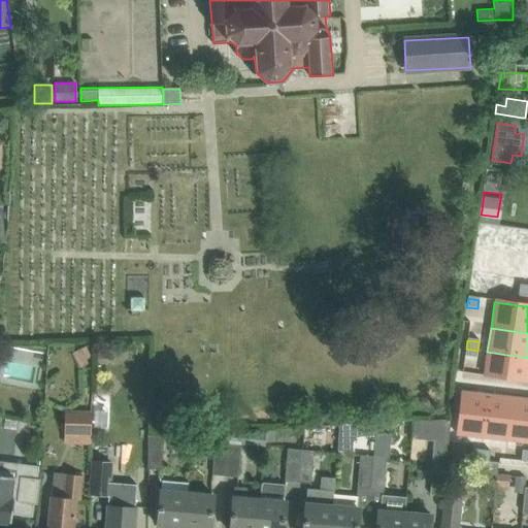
[(466,349),(465,358),(476,359),(477,351),(466,349)]
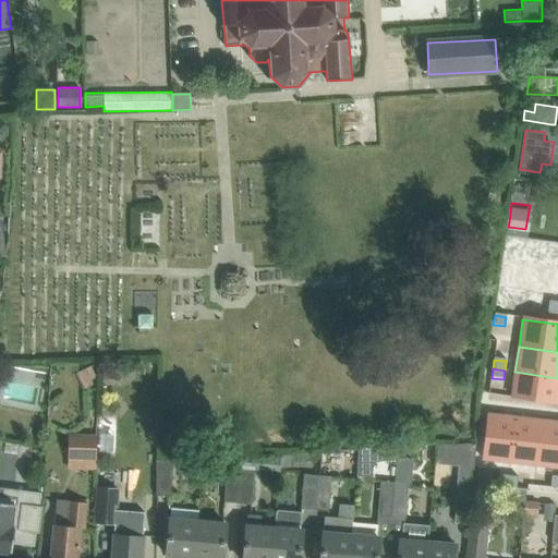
[(557,378),(514,372),(510,399),(556,405),(557,393),(557,378)]
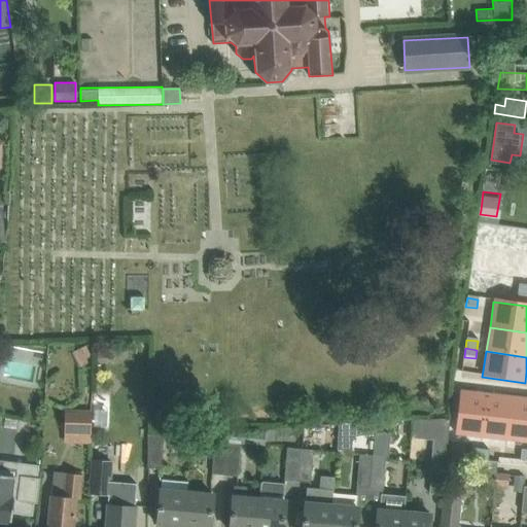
[(462,396),(458,440),(484,443),(488,398),(462,396)]
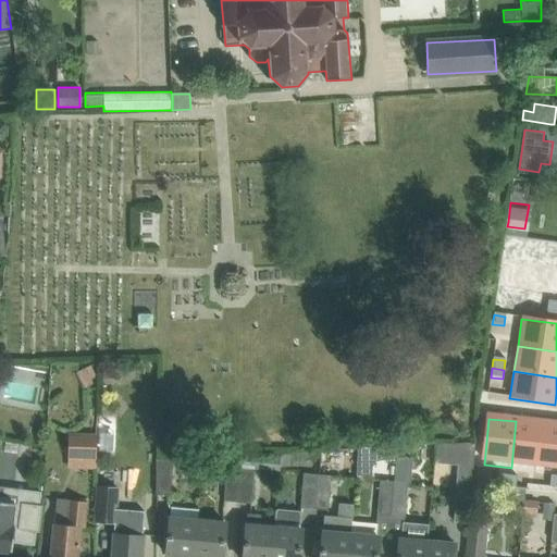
[(516,421),(511,468),(537,470),(542,424),(516,421)]
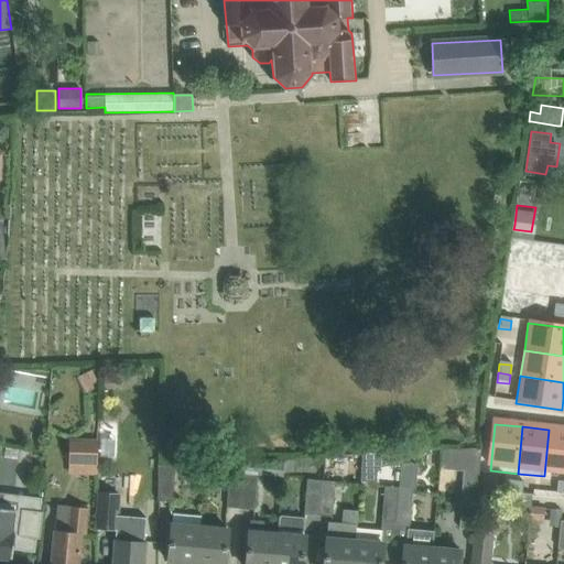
[(563,430),(549,430),(544,476),(563,477),(563,430)]
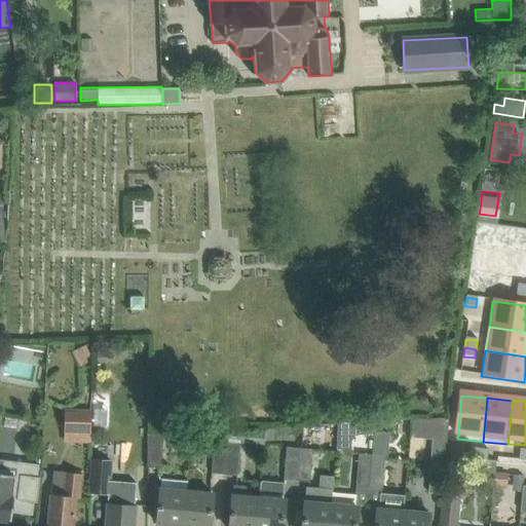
[(91,410),(65,409),(64,442),(90,443),(91,410)]
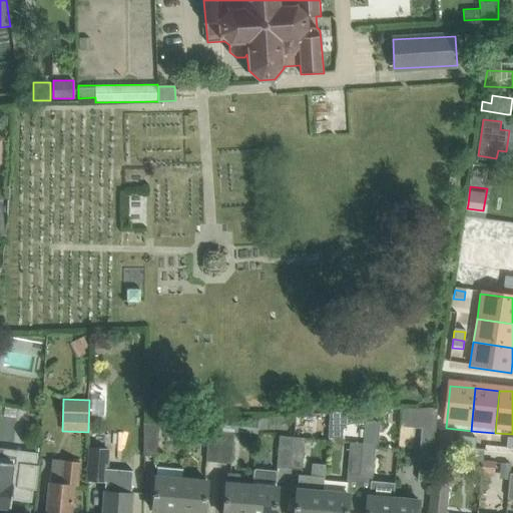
[(418,480),(431,481),(437,407),(403,409),(402,425),(403,425),(403,427),(422,429),(418,480)]
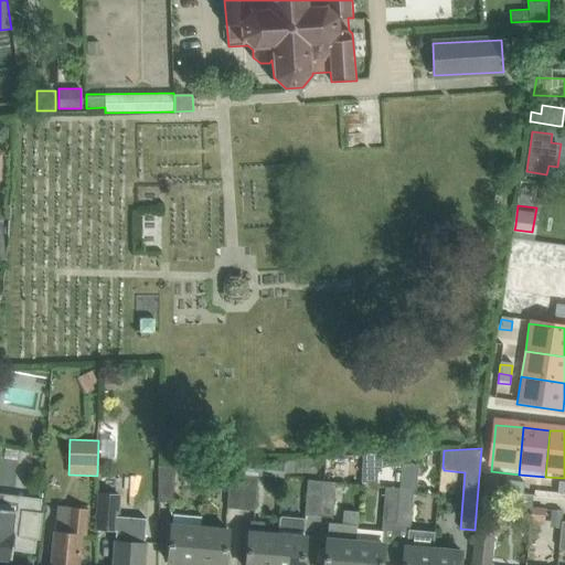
[(401,451),(383,452),(384,467),(403,466),(404,451),(401,451)]
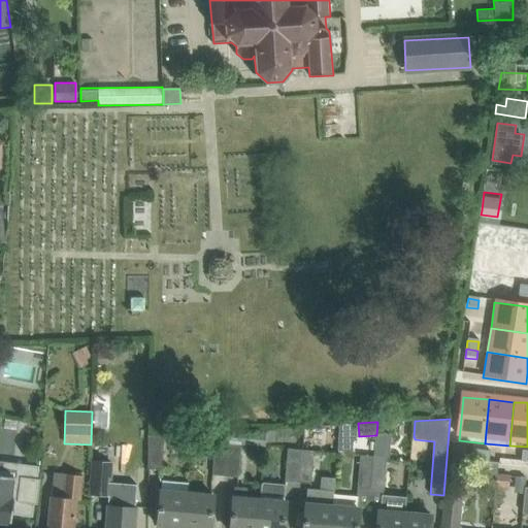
[(267,428),(265,442),(274,441),(276,428),(267,428)]
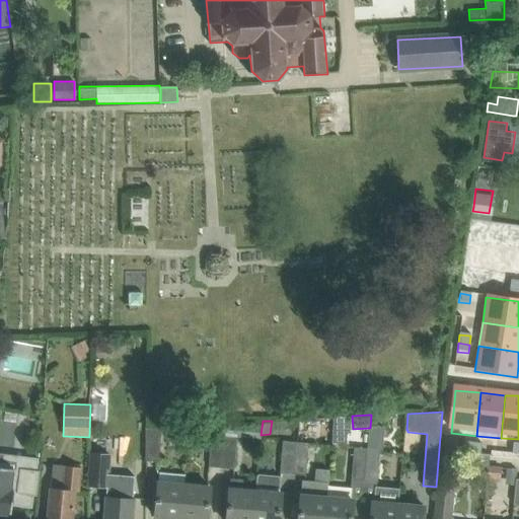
[(145,429),(145,461),(158,462),(161,430),(145,429)]
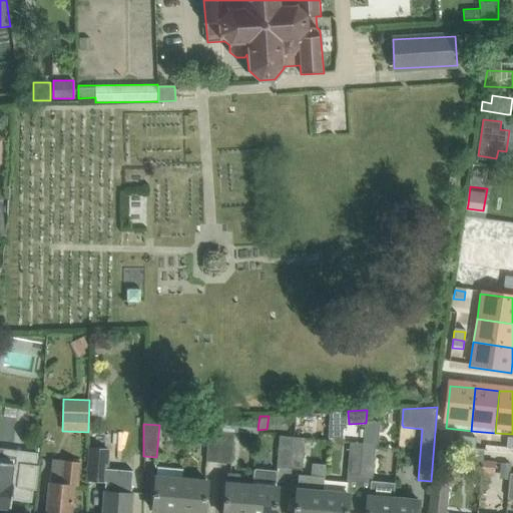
[(206,461),(218,462),(221,431),(208,430),(206,461)]
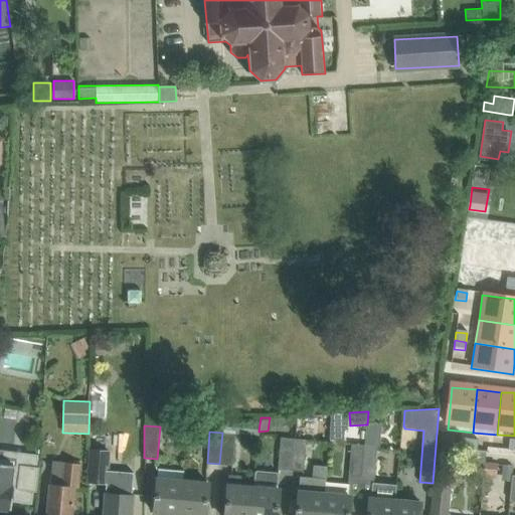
[(222,433),(219,464),(232,466),(235,434),(222,433)]
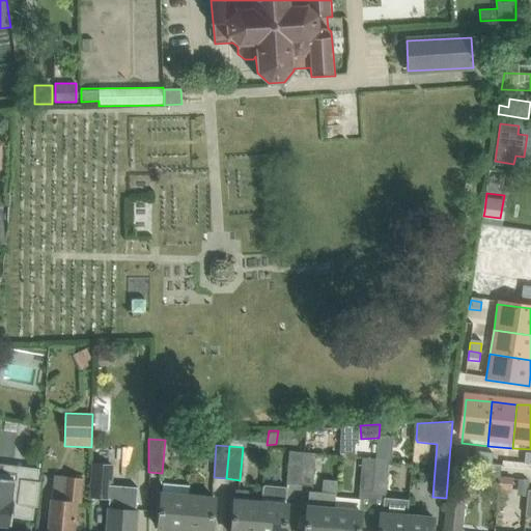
[(286,483),(300,485),(302,452),(289,451),(286,483)]
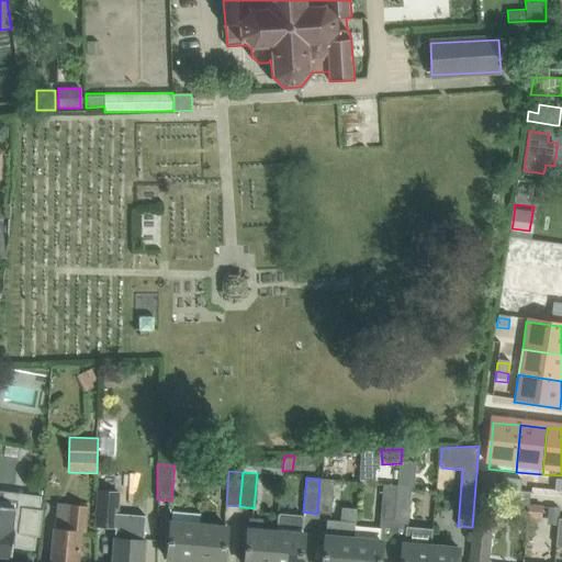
[(506,478),(505,490),(509,491),(514,491),(515,479),(506,478)]
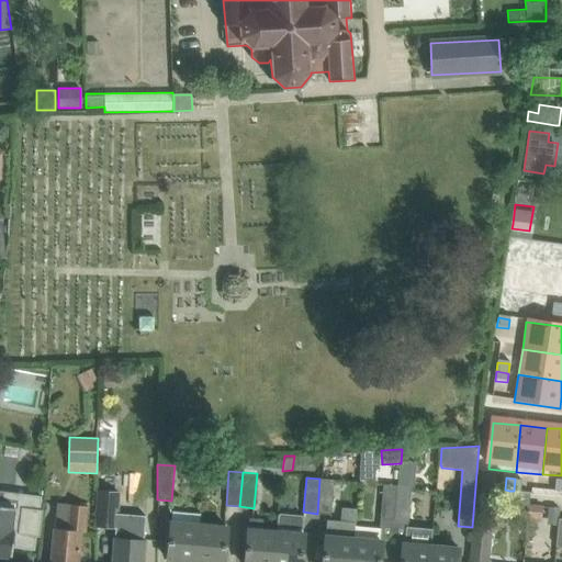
[(319,479),(317,514),(330,515),(334,480),(319,479)]
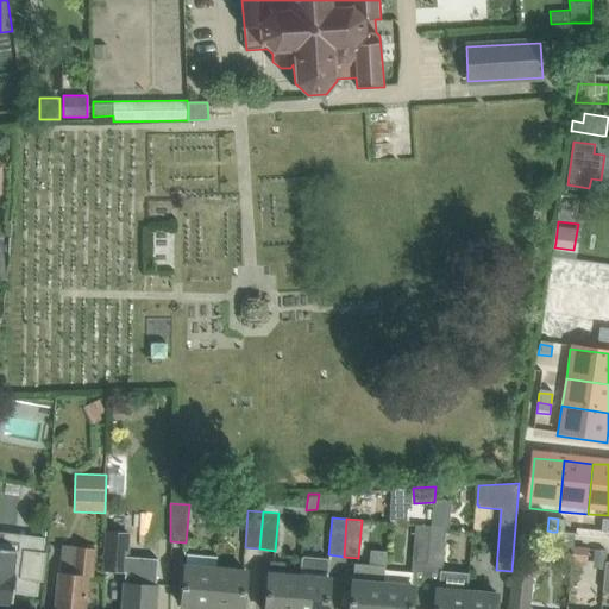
[(558,519),(557,532),(567,533),(569,520),(558,519)]
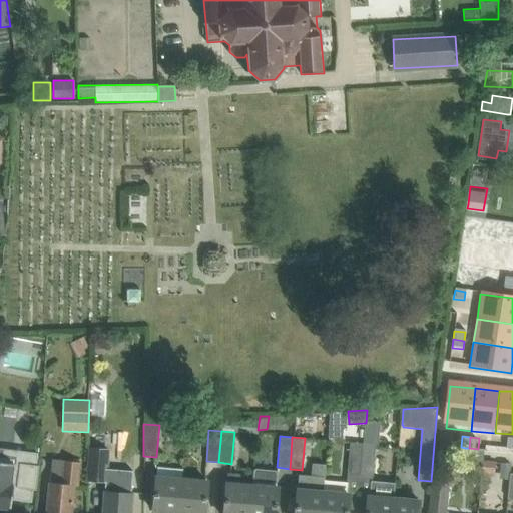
[(347,474),(360,475),(363,443),(350,442),(347,474)]
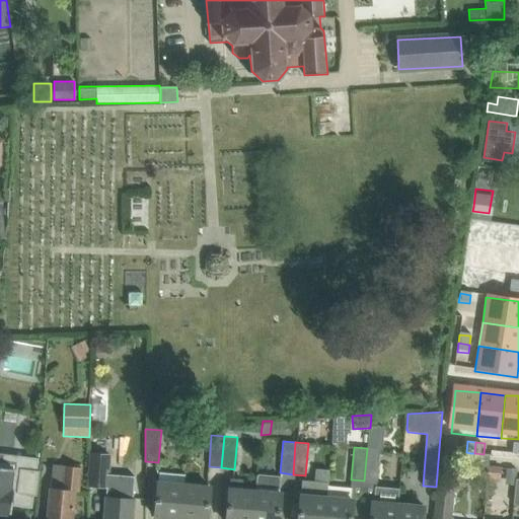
[(367,448),(364,480),(376,482),(379,449),(367,448)]
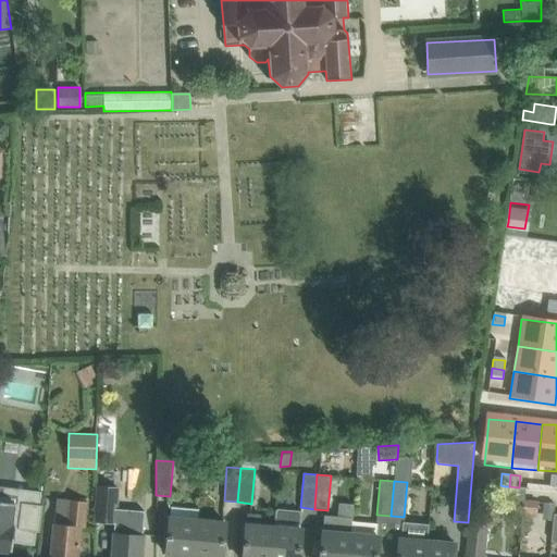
[(115,522),(118,487),(99,485),(96,521),(115,522)]
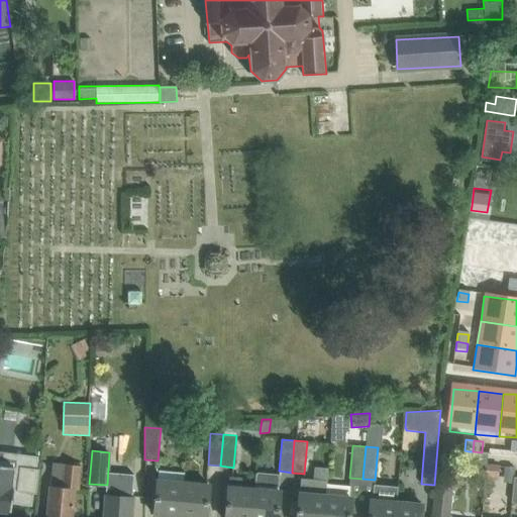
[(473,474),(486,475),(487,464),(488,452),(482,452),(473,451),(469,451),(468,464),(474,466),(473,474)]
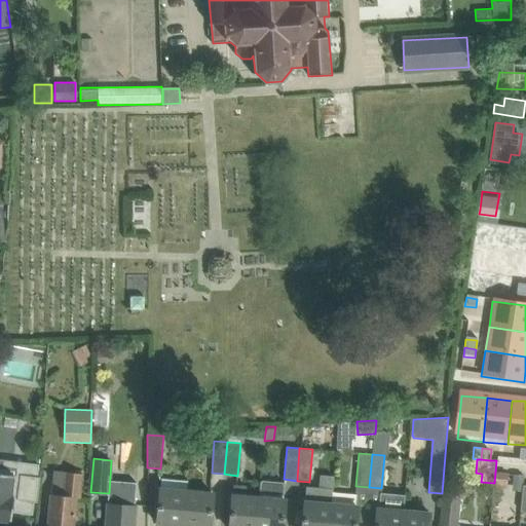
[(14,476),(0,474),(0,520),(11,522),(12,512),(33,514),(34,501),(38,502),(41,477),(37,476),(38,463),(16,461),(14,476)]
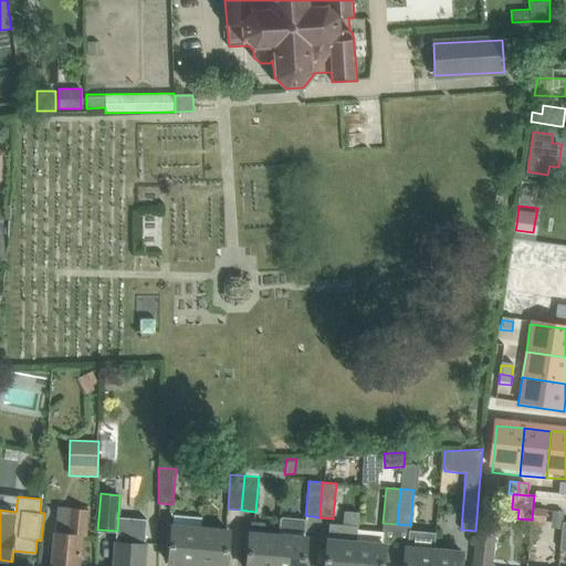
[(55,532),(51,565),(77,565),(80,546),(82,536),(86,537),(88,510),(59,507),(55,532)]
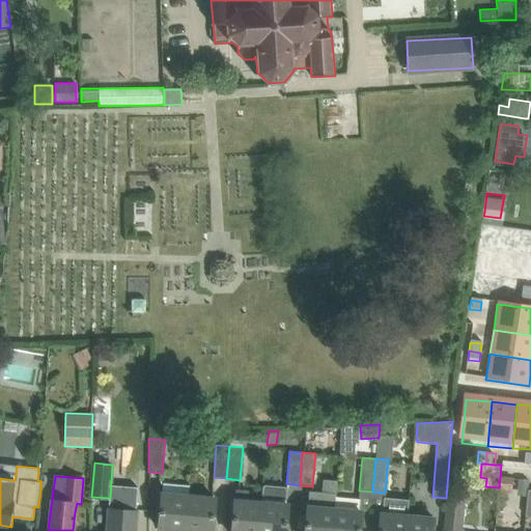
[(500,477),(499,487),(511,488),(512,478),(500,477)]
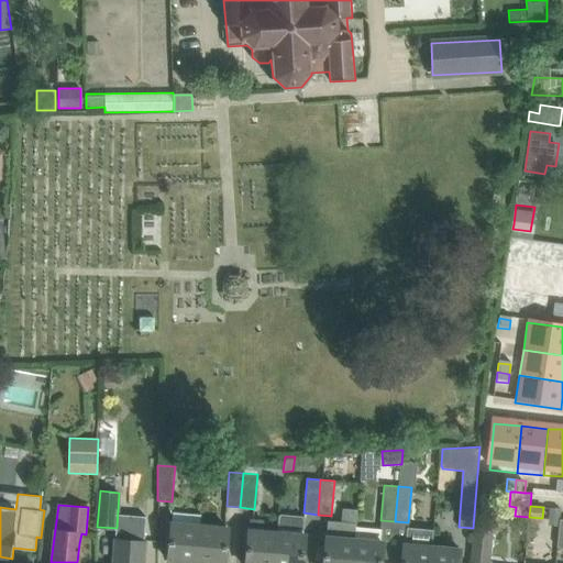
[(549,507),(548,525),(559,526),(559,519),(560,519),(560,508),(549,507)]
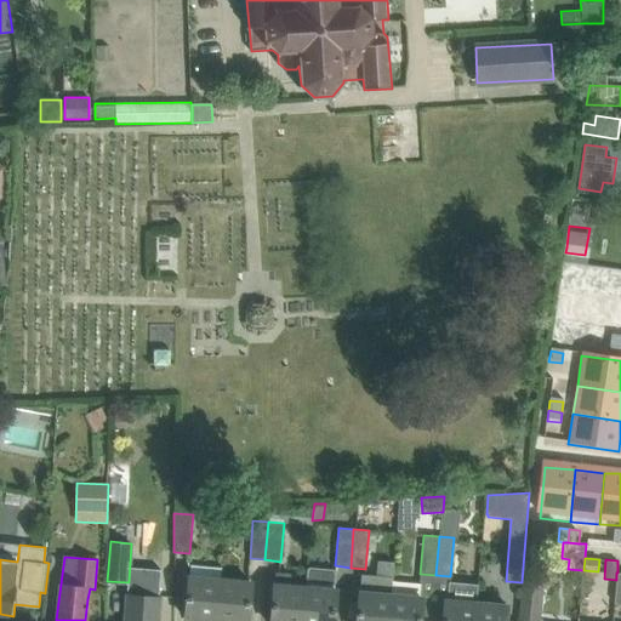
[(306,588),(302,620),(334,620),(336,591),(335,591),(336,571),(335,571),(335,569),(308,568),(308,569),(307,569),(306,588)]
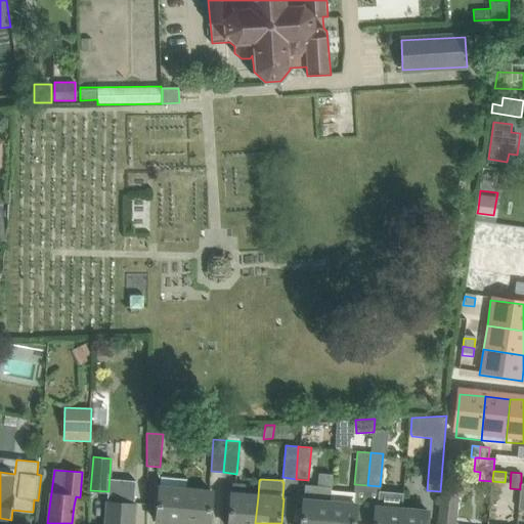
[(133,523),(135,515),(135,504),(132,504),(134,484),(123,483),(121,503),(106,501),(104,523),(133,523)]
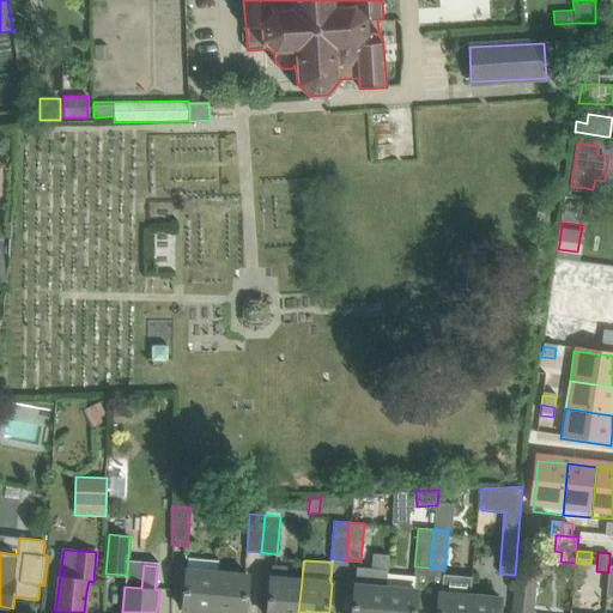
[(267,612),(298,612),(302,581),(286,580),(287,566),(272,565),(271,578),(271,577),(269,594),(267,612)]
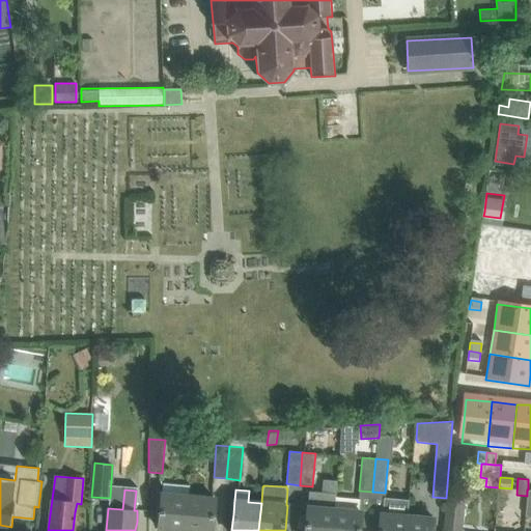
[(332,530),(335,497),(335,494),(309,492),(306,522),(305,530),(332,530)]
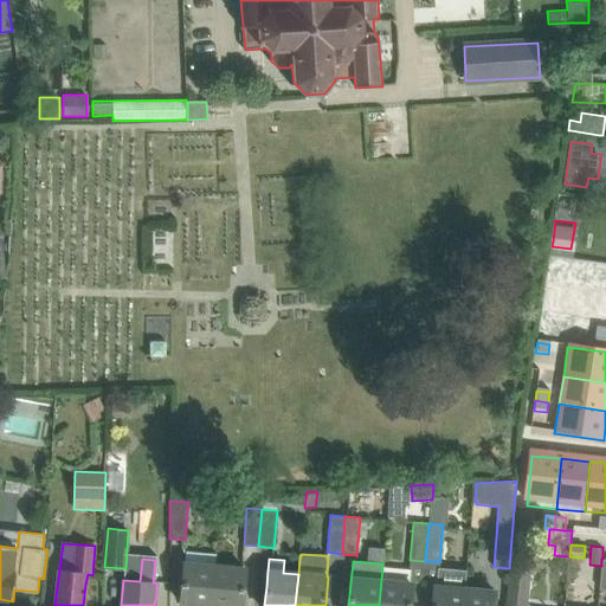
[(181,604),(206,605),(211,605),(214,566),(185,563),(184,580),(181,604)]
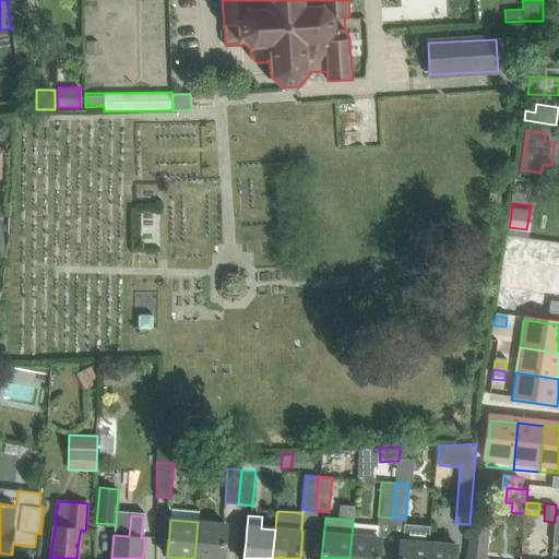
[(198,522),(194,558),(223,558),(225,540),(226,525),(198,522)]
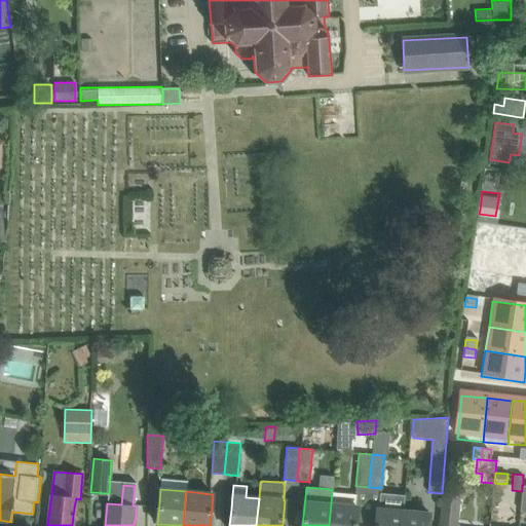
[(332,492),(329,525),(355,525),(357,521),(358,506),(357,506),(358,495),(332,492)]
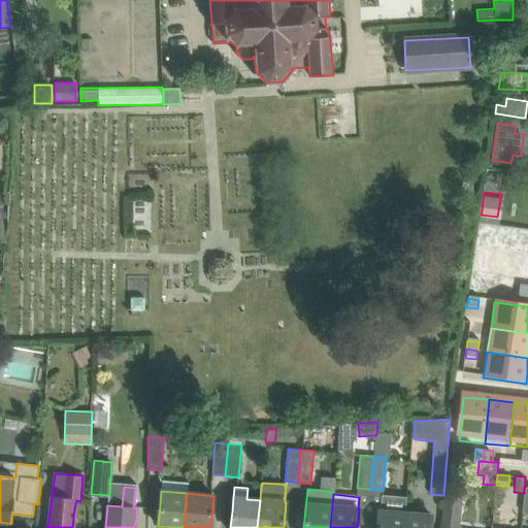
[(458,527),(462,497),(444,496),(441,527),(458,527)]
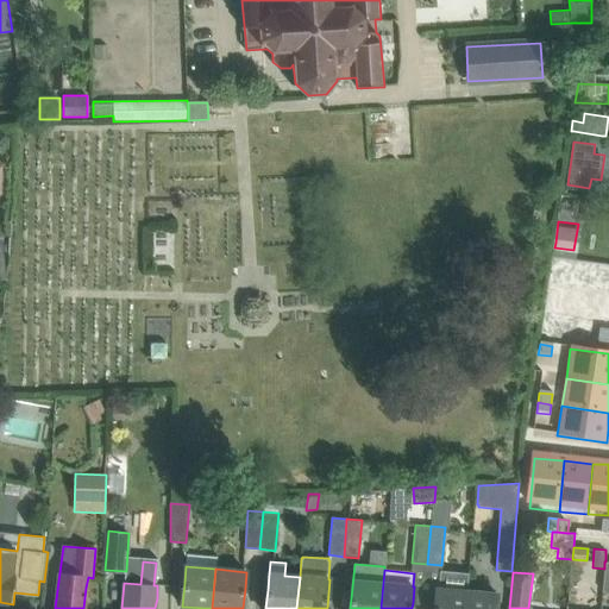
[(434,608),(464,608),(466,591),(437,589),(434,608)]
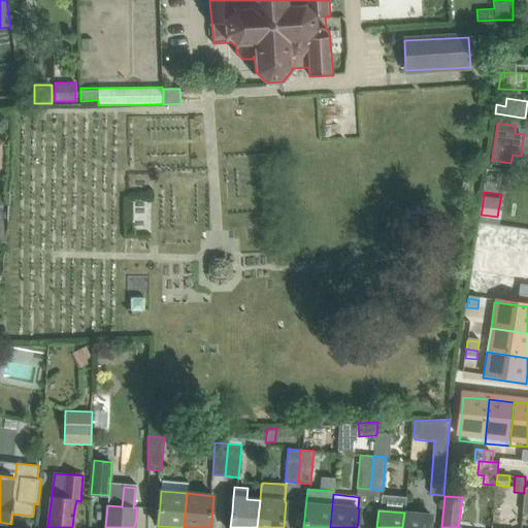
[(404,513),(402,527),(430,527),(431,515),(404,513)]
